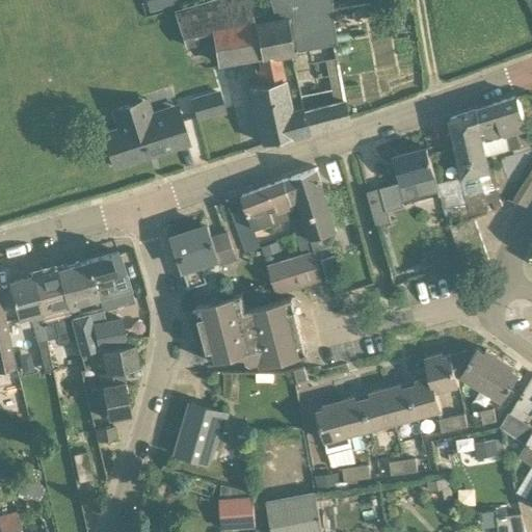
[(255,70),(257,86),(286,79),(282,59),(295,56),(294,54),(288,17),(273,19),(254,23),(248,0),(213,0),(174,12),(185,49),(213,45),(217,67),(259,61),(260,69),(255,70)]
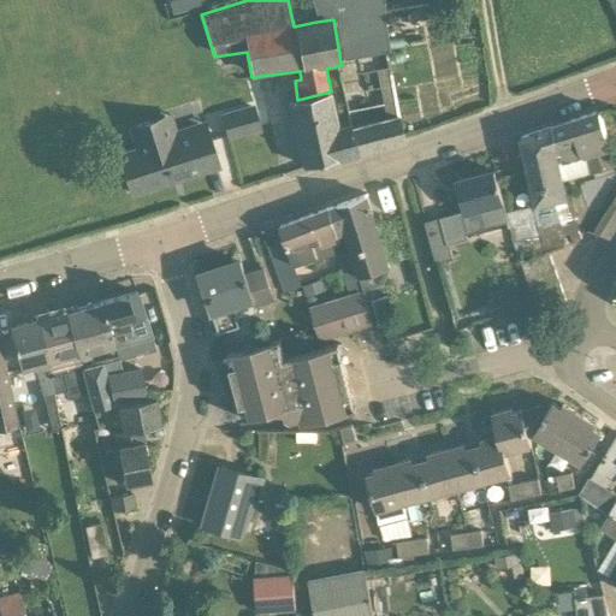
[(381,0),(309,0),(312,6),(317,22),(333,19),(341,63),(390,54),(385,17),(381,0)]
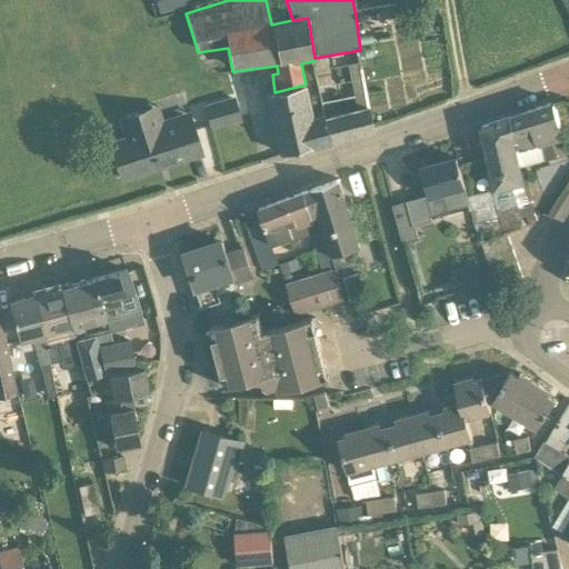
[(267,93),(281,153),(331,141),(327,119),(327,118),(313,121),(306,85),(275,92),(267,93)]
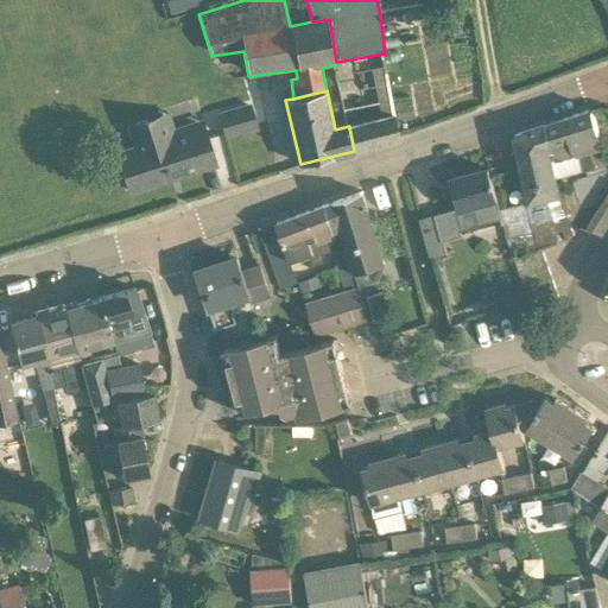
[(225,135),(255,125),(249,106),(219,116),(225,135)]
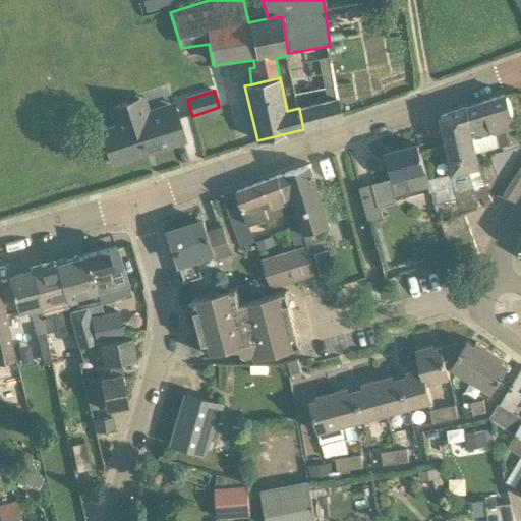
[(506,94),(468,106),(475,127),(470,128),(476,155),(519,141),(506,94)]
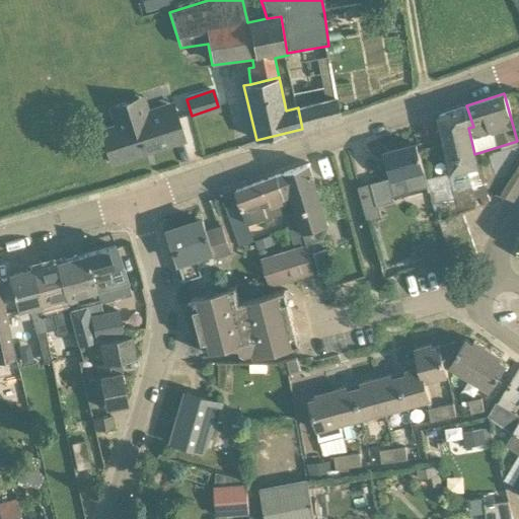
[(118,127),(110,129),(121,160),(183,139),(173,108),(144,118),(138,98),(110,107),(118,127)]
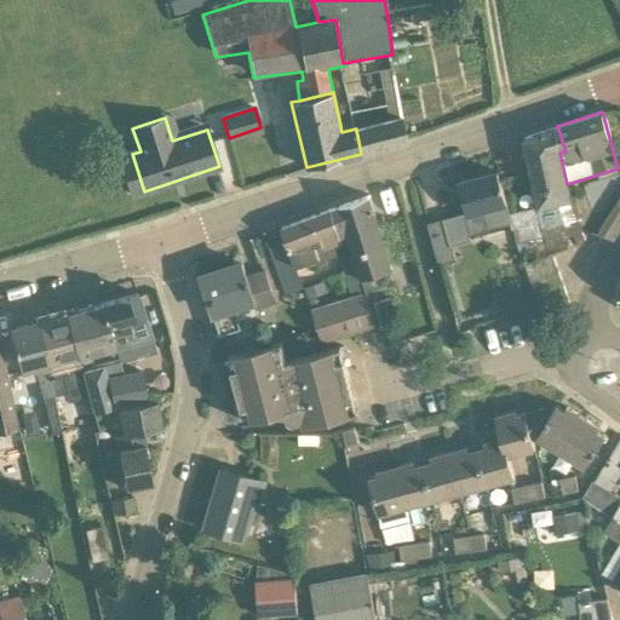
[(356,130),(361,154),(406,142),(401,119),(356,130)]
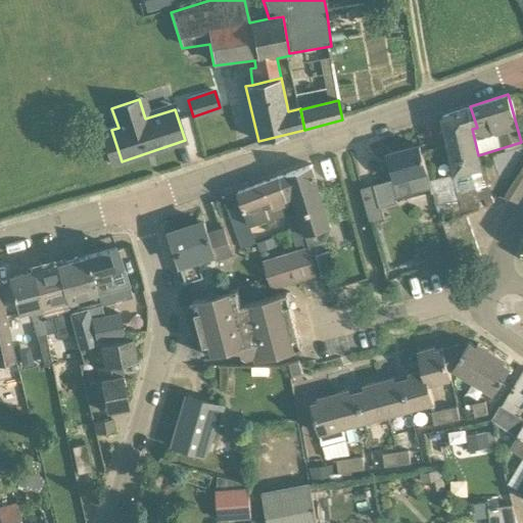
[(429,183),(441,222),(465,214),(480,208),(476,191),(487,188),(480,171),(482,170),(478,155),(472,129),(477,128),(470,106),(442,115),(456,175),(429,183)]
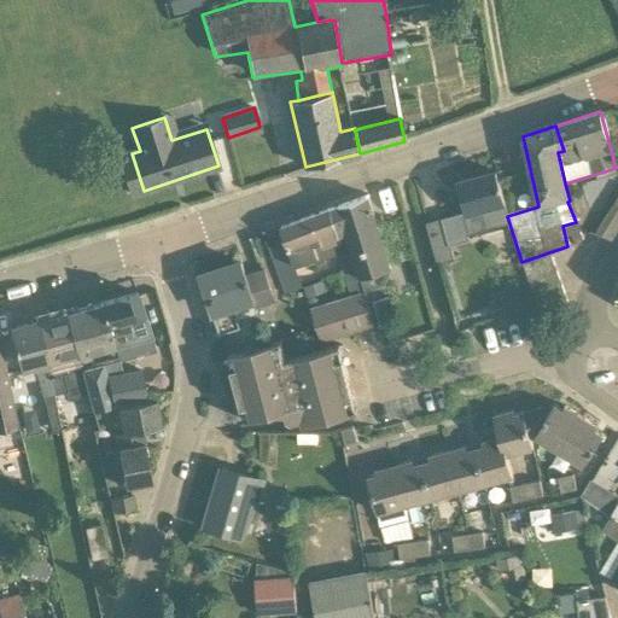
[(438,264),(455,260),(450,245),(470,240),(467,235),(509,223),(495,173),(459,182),(467,211),(426,223),(438,264)]
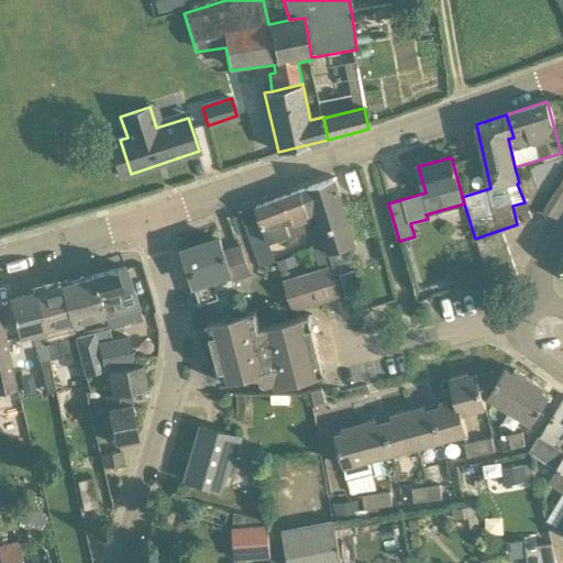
[(317,214),(326,243),(330,257),(350,251),(352,249),(352,246),(356,245),(334,179),(300,190),(309,217),(317,214)]
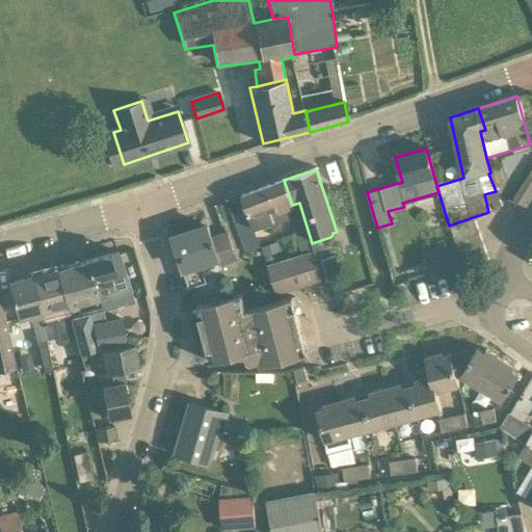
[(273,225),(291,220),(278,182),(241,196),(254,230),(272,223),(273,225)]
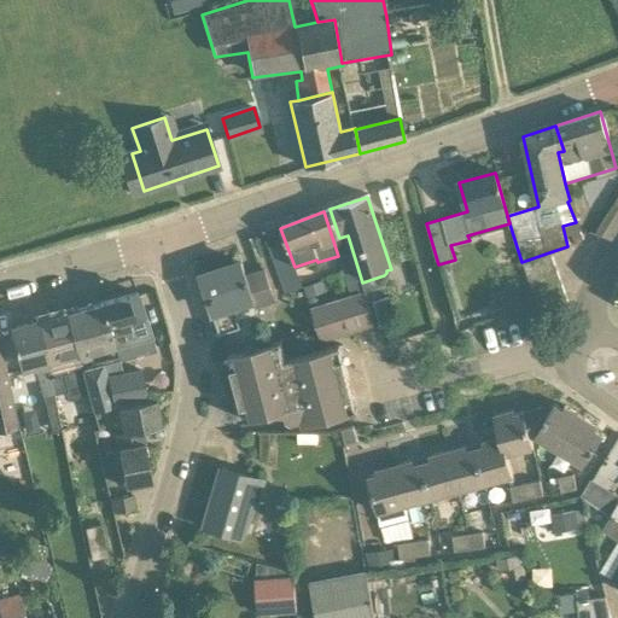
[(528,279),(555,269),(549,252),(522,262),(522,264),(528,279)]
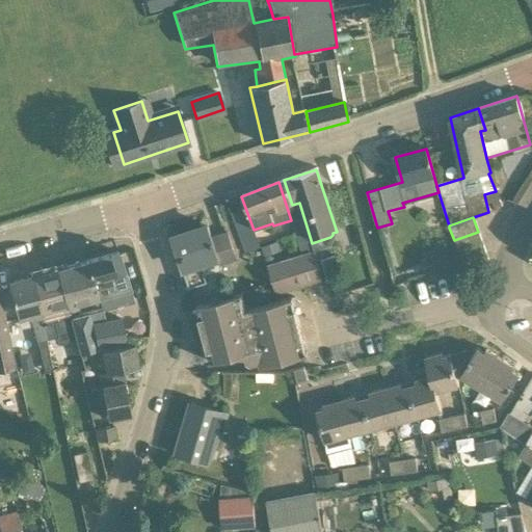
[(221,269),(220,266),(211,239),(208,227),(174,238),(184,272),(185,272),(189,287),(206,282),(204,275),(221,269)]
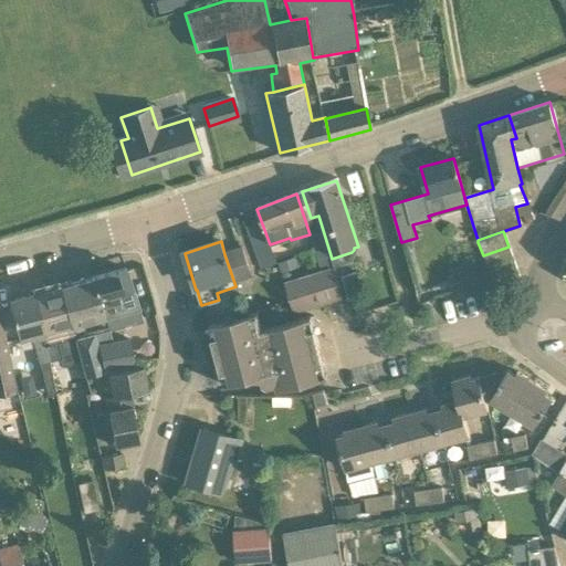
[(343,299),(332,259),(327,244),(314,249),(320,266),(328,264),(331,270),(302,279),(284,283),(293,313),(307,308),(343,299)]
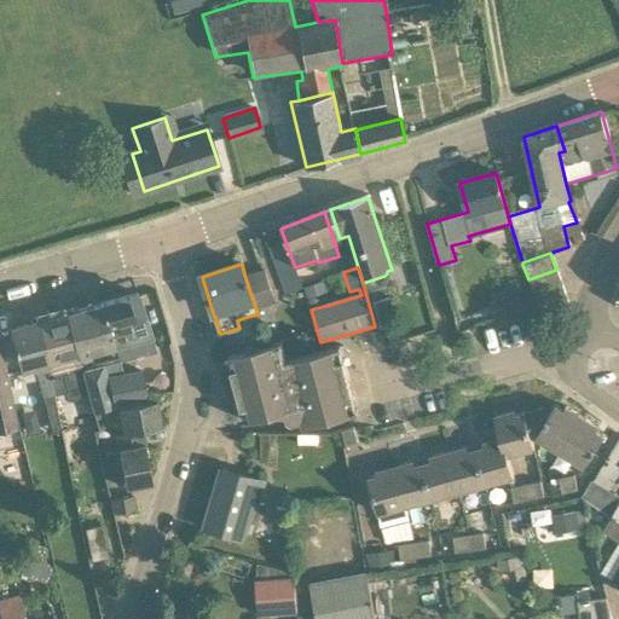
[(533,293),(561,283),(556,270),(528,279),(533,293)]
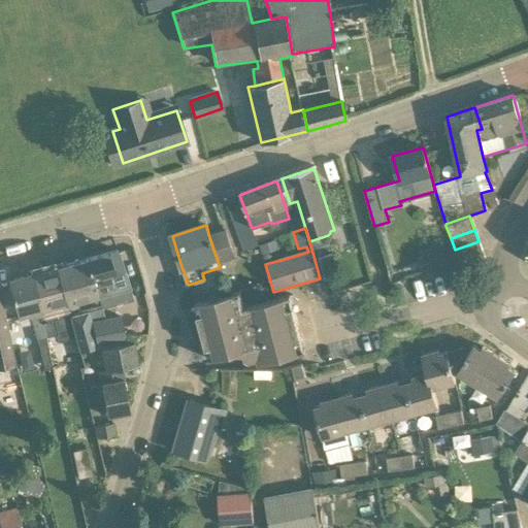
[(209,237),(219,264),(234,259),(226,232),(209,237)]
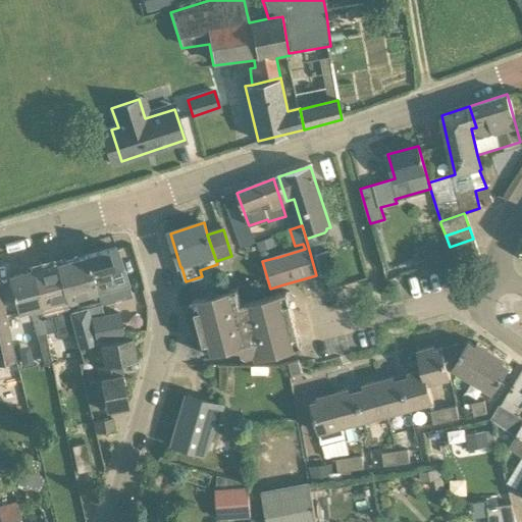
[(272,237),(255,243),(259,253),(275,247),(272,237)]
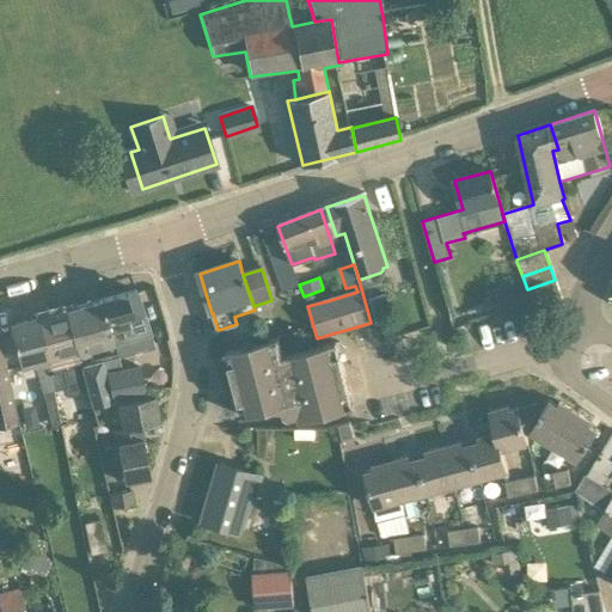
[(532,304),(561,294),(555,280),(527,289),(532,304)]
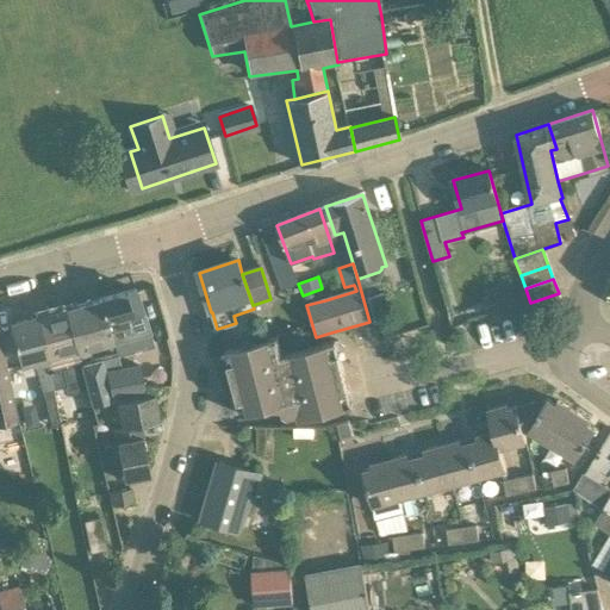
[(113,343),(117,355),(126,353),(151,346),(135,290),(99,299),(113,343)]
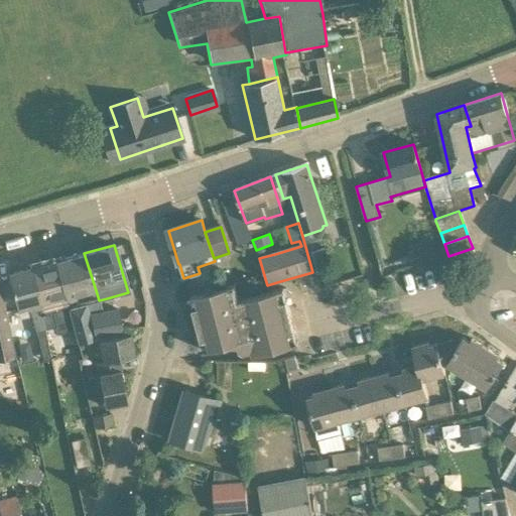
[(316,268),(330,264),(325,248),(311,252),(316,268)]
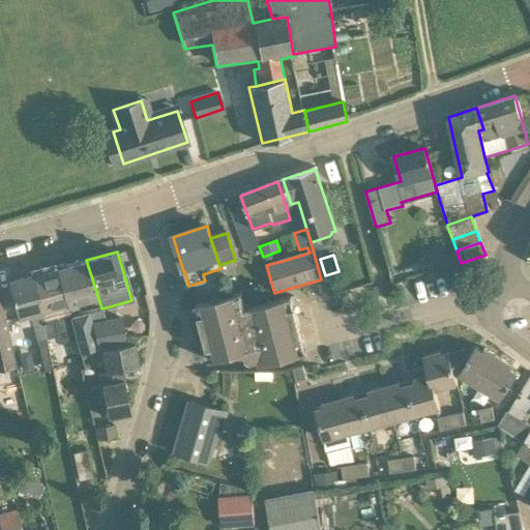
[(486,255),(461,263),(465,276),(490,267),(486,255)]
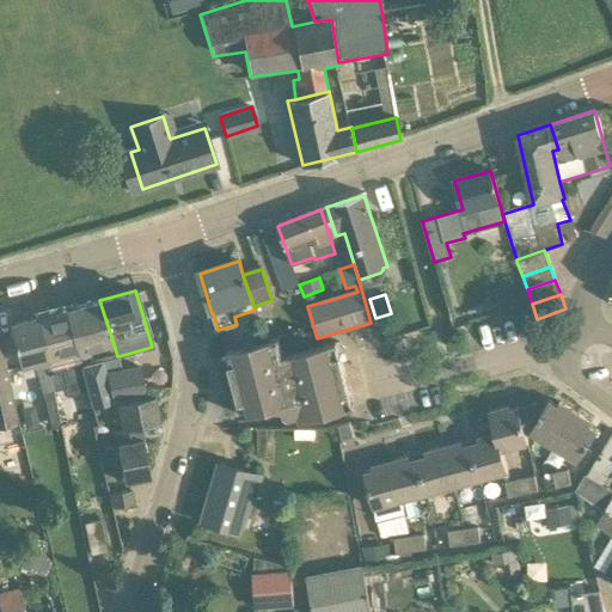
[(78,354),(114,344),(99,300),(66,308),(78,354)]
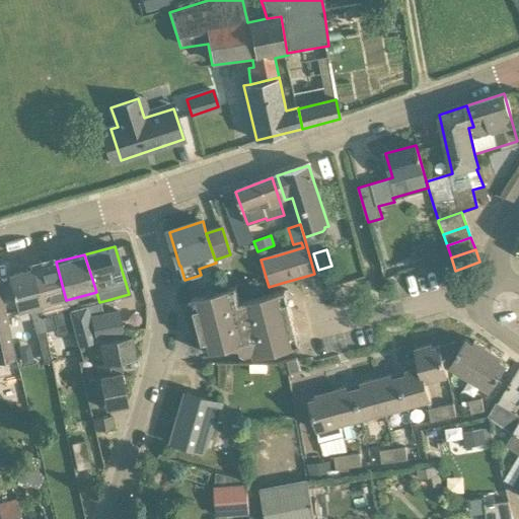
[(68,310),(66,300),(56,262),(31,269),(45,316),(42,317),(46,331),(55,329),(57,338),(74,332),(68,310)]
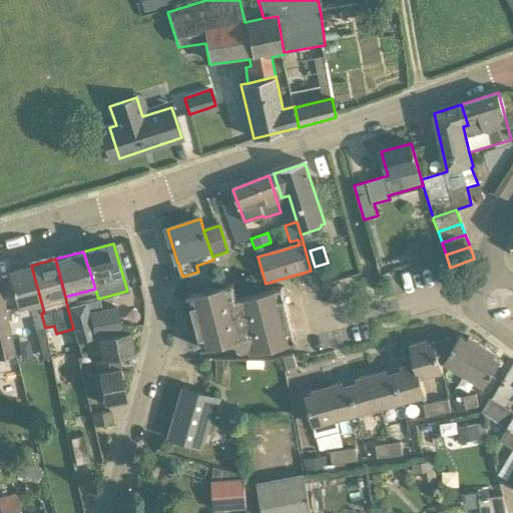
[(44,329),(45,328),(41,314),(44,313),(31,266),(8,272),(18,309),(29,306),(38,339),(46,338),(44,329)]
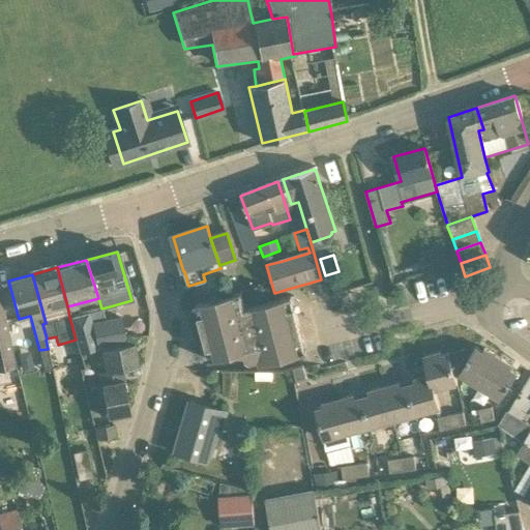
[(203,302),(195,304),(196,307),(202,305),(204,315),(198,316),(207,350),(213,349),(215,357),(209,359),(210,361),(244,353),(246,361),(249,363),(259,361),(260,365),(306,353),(305,351),(298,353),(296,343),(302,342),(295,308),(287,311),(285,301),(292,299),(292,297),(245,308),(242,293),(203,302)]
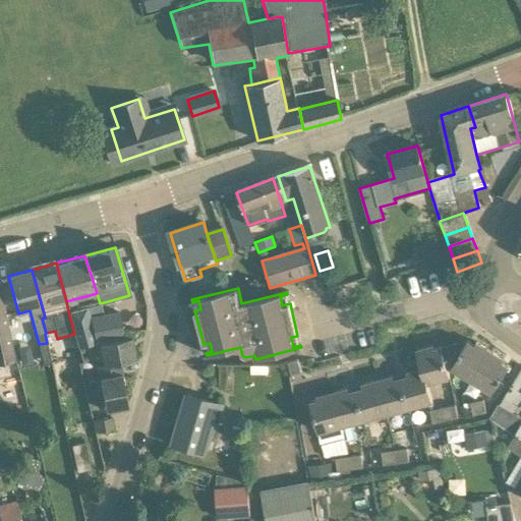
[(0,361),(12,359),(0,292),(0,361)]
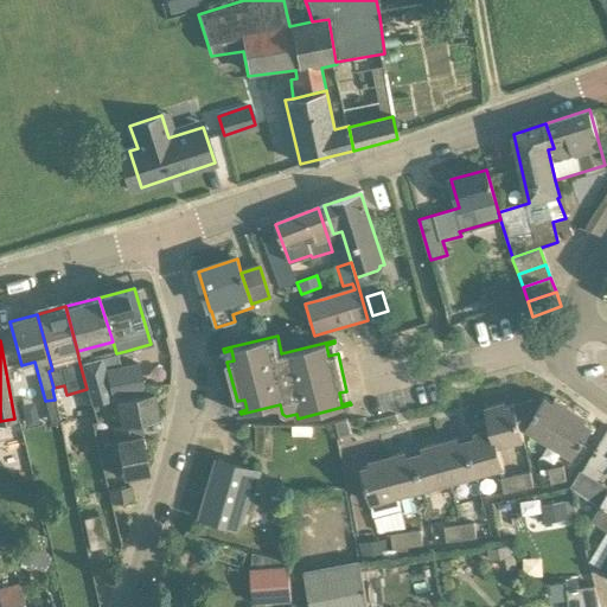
[(80,363),(87,389),(91,404),(112,400),(146,393),(145,387),(139,362),(129,363),(120,365),(116,353),(80,363)]
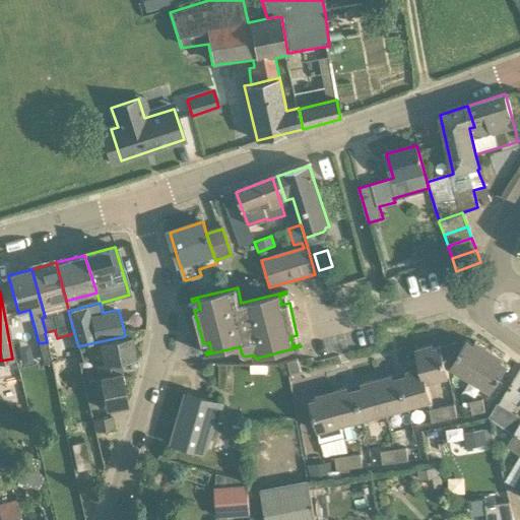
[(99,377),(122,373),(120,363),(135,359),(131,336),(99,343),(103,366),(96,367),(99,377)]
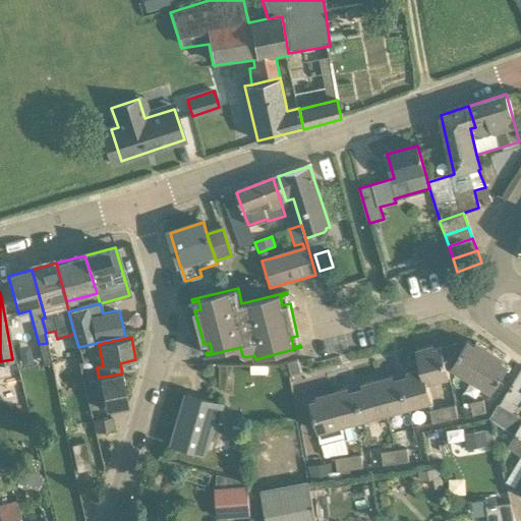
[(471,383),(490,352),(476,343),(474,346),(467,342),(467,343),(451,369),(459,375),(471,383)]
